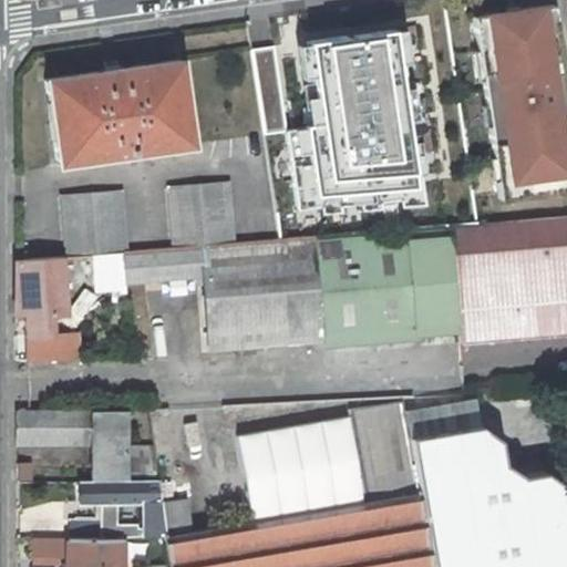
[(476,224),(463,133),(443,0),(410,0),(444,225),(476,224)]
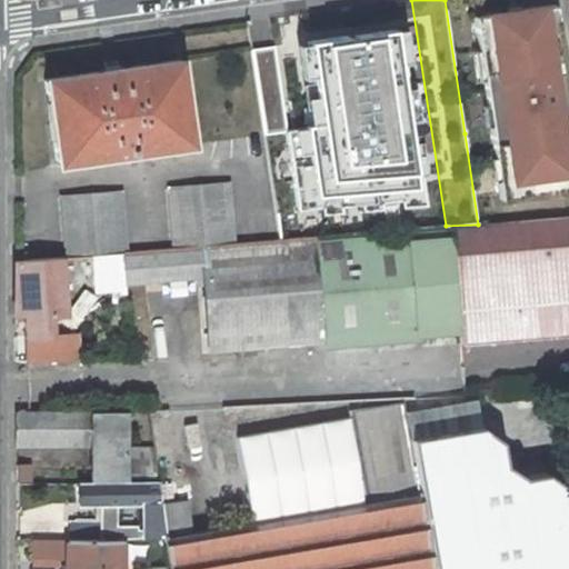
[(568,103),(555,5),(473,17),(479,51),(486,50),(489,71),(482,79),(485,91),(487,107),(495,112),(497,125),(490,126),(495,159),(502,158),(505,171),(499,191),(501,200),(568,189),(568,139),(567,127),(568,127),(568,103)]
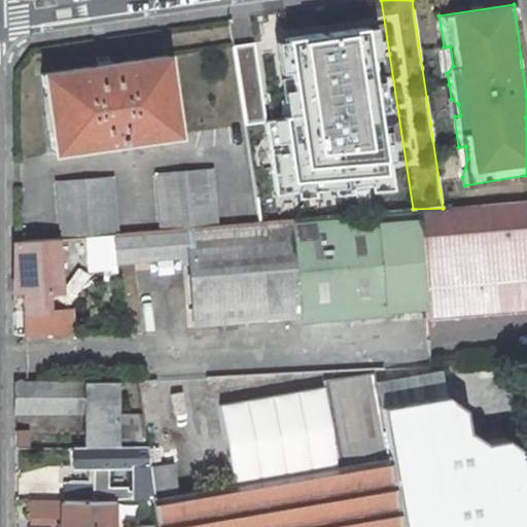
[(444,47),(440,48),(444,74),(447,73),(453,66),(450,46),(444,47)]
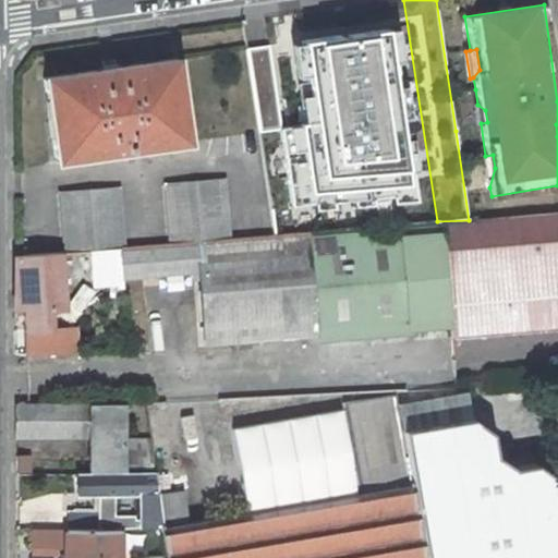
[(43,77),(55,161),(186,143),(174,59),(43,77)]
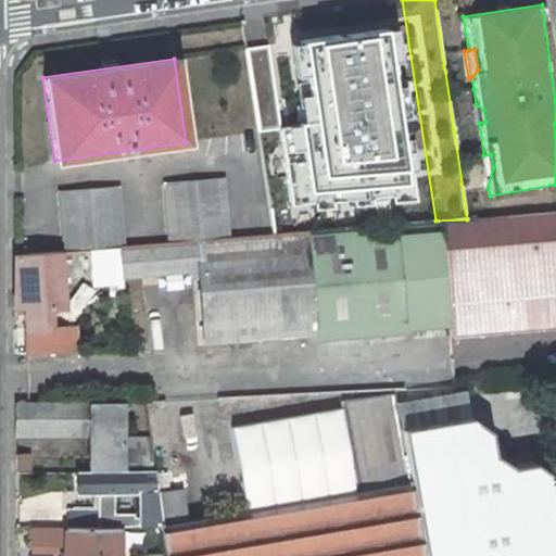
[(349,86),(348,86),(346,83),(341,78),(337,76),(331,76),(327,78),(323,81),(320,87),(320,92),(276,99),(287,173),(353,163),(349,137),(356,136),(349,86)]
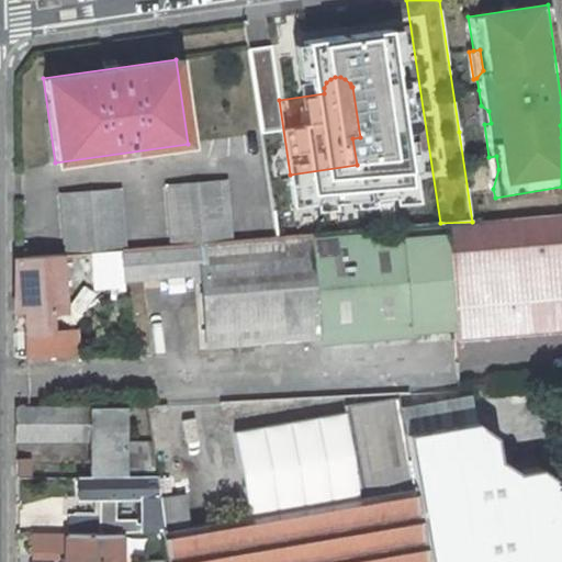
[(481,105),(478,105),(480,124),(484,124),(491,123),(489,111),(481,105)]
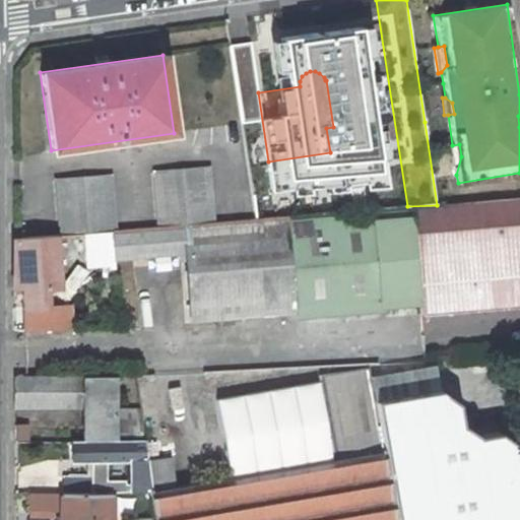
[(452,145),(449,145),(453,176),(456,175),(461,156),(459,144),(452,145)]
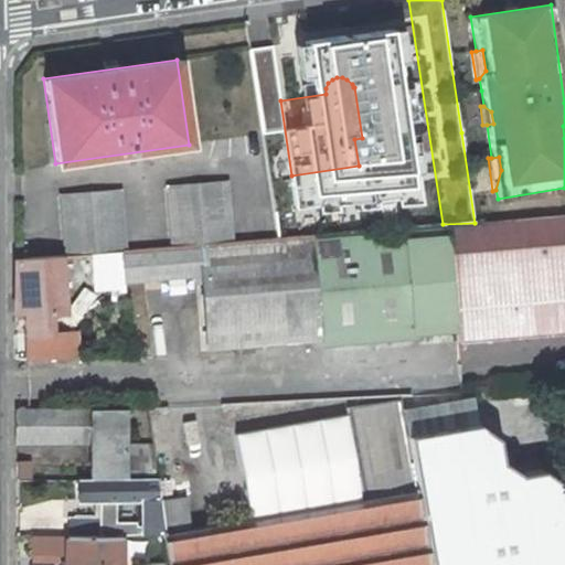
[(227,182),(167,187),(172,247),(232,243),(227,182)]
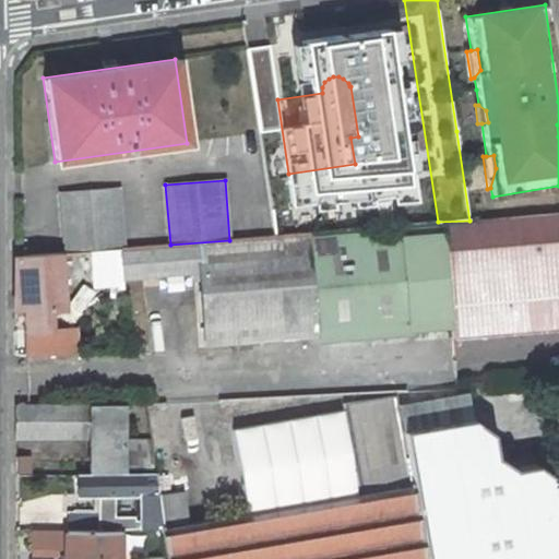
[(119,189),(60,193),(66,253),(90,251),(118,249),(125,249),(119,189)]
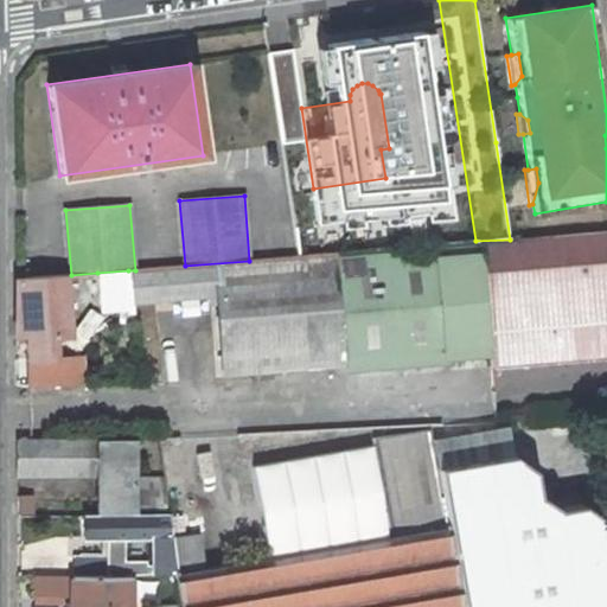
[(606,230),(479,242),(480,248),(489,351),(490,366),(606,356),(606,230)]
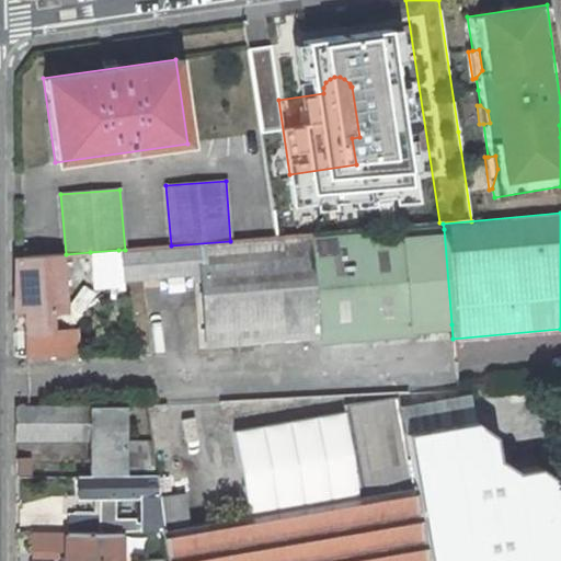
[(311,241),(319,335),(451,324),(444,229),(311,241)]
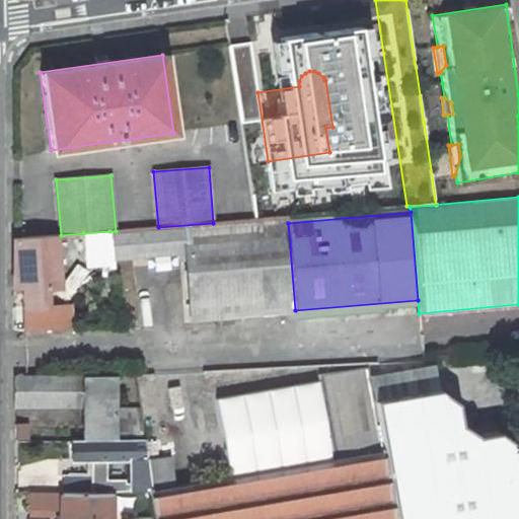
[(116,231),(109,231),(115,258),(187,251),(193,319),(295,311),(295,310),(288,223),(287,217),(213,223),(158,227),(116,231)]
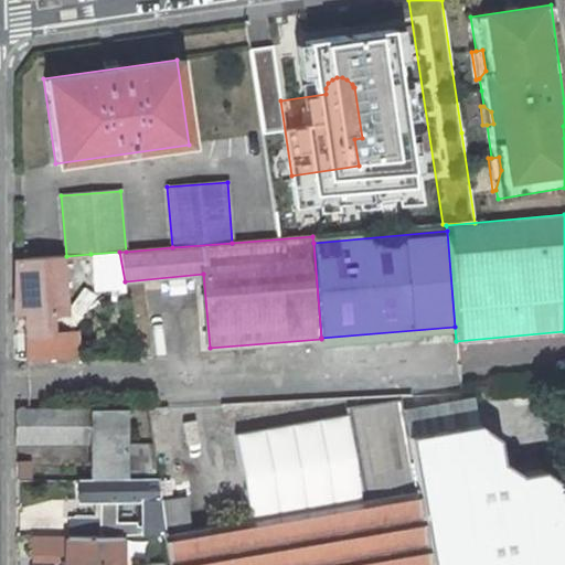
[(91,254),(93,284),(112,284),(125,283),(125,281),(119,252),(91,254)]
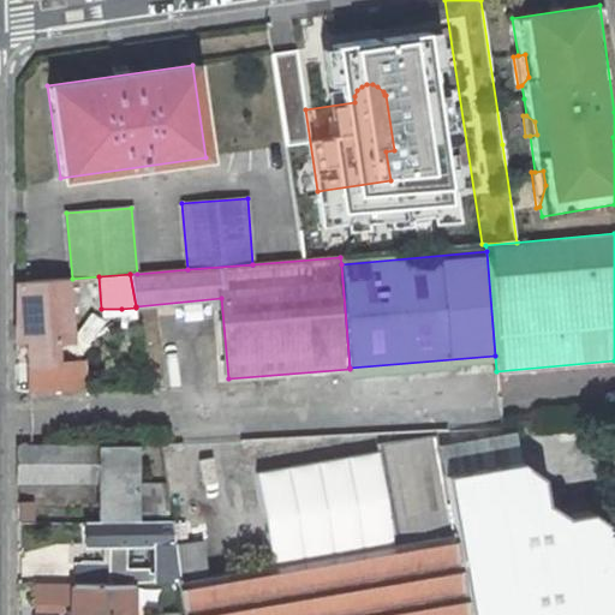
[(65,279),(17,282),(17,339),(25,338),(28,364),(54,362),(52,341),(70,340),(65,279)]
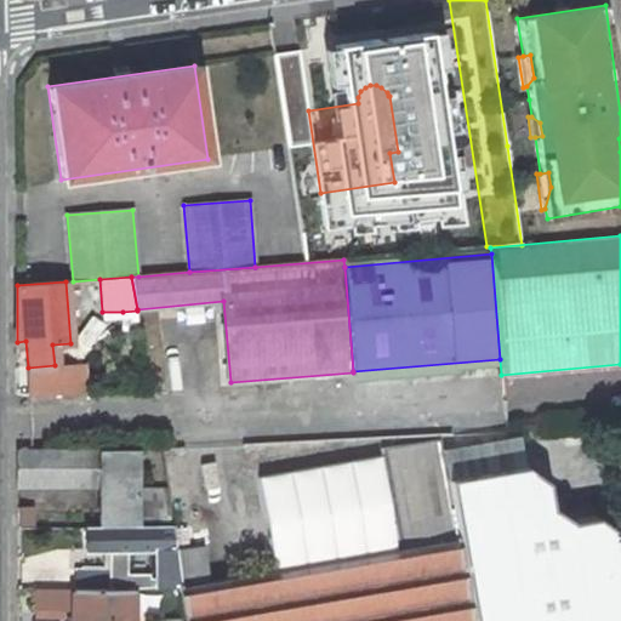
[(137,311),(123,312),(124,330),(140,331),(137,311)]
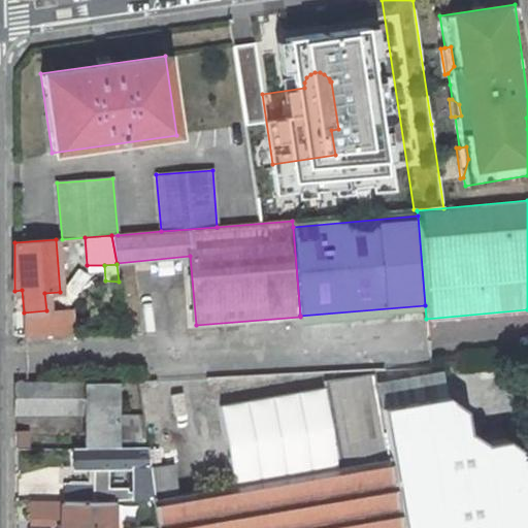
[(173,464),(149,467),(154,499),(157,526),(157,527),(400,527),(381,407),(373,373),(324,382),(339,466),(178,494),(173,464)]
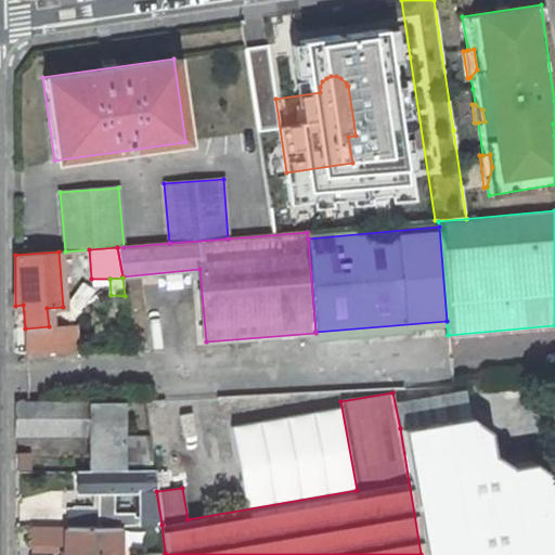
[(15,402),(15,434),(88,434),(88,469),(118,469),(118,436),(118,401),(15,402)]
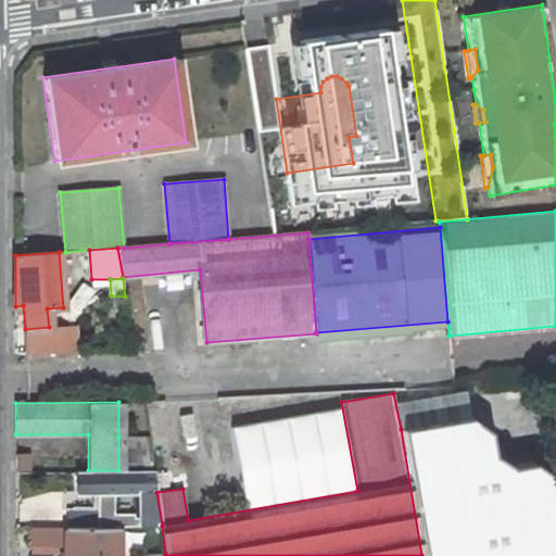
[(401,429),(421,555),(555,555),(555,503),(551,475),(532,462),(510,466),(493,453),(488,430),(468,416),(401,429)]
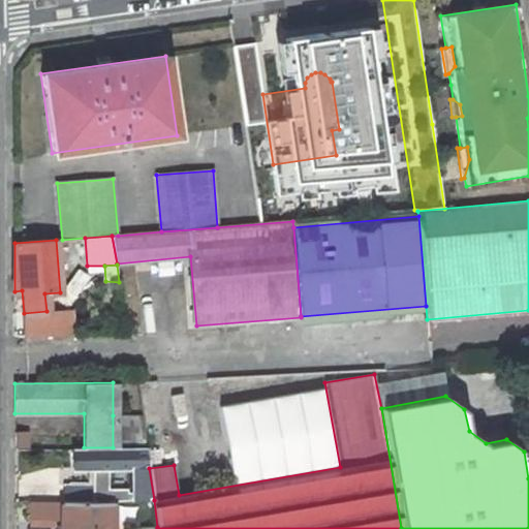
[(113,447),(146,446),(141,414),(113,415),(113,447)]
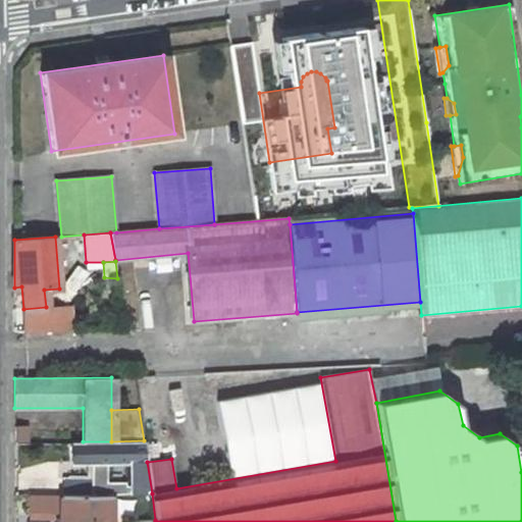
[(28,426),(16,426),(16,441),(28,441),(28,426)]
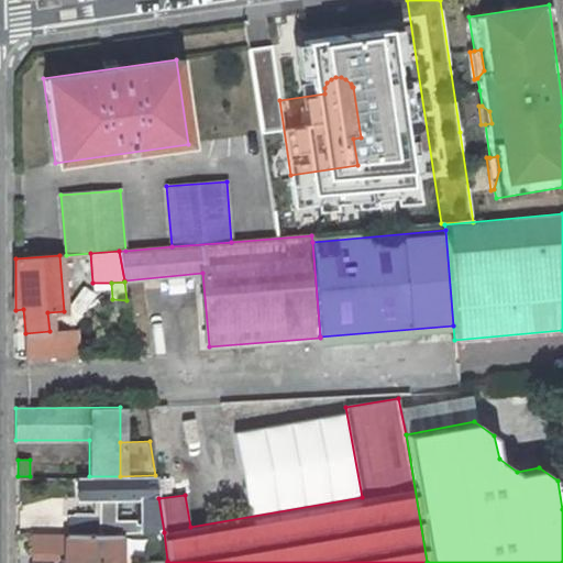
[(89,476),(76,476),(76,498),(139,497),(139,523),(139,532),(164,532),(158,498),(155,475),(120,476),(89,476)]
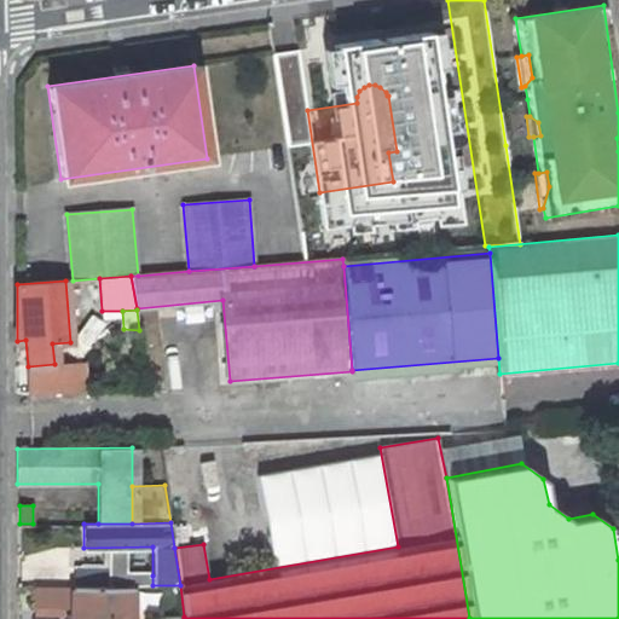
[(74,567),(74,586),(122,588),(123,573),(106,573),(106,568),(74,567)]
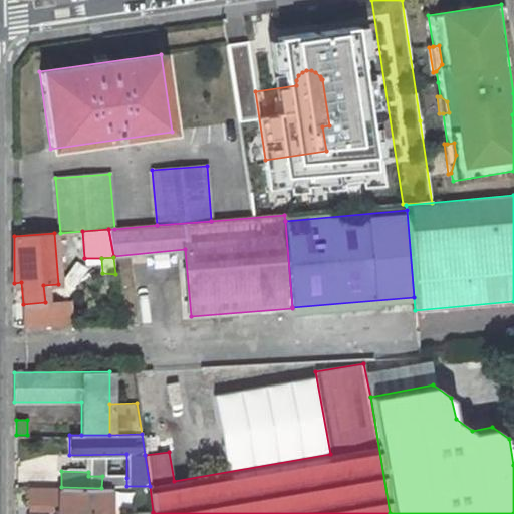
[(122,476),(102,476),(101,488),(108,488),(126,486),(126,478),(122,478),(122,476)]
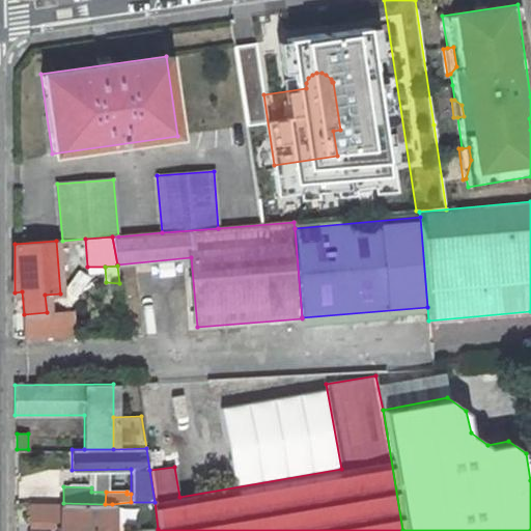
[(61,503),(60,530),(111,530),(112,504),(105,504),(63,503),(61,503)]
